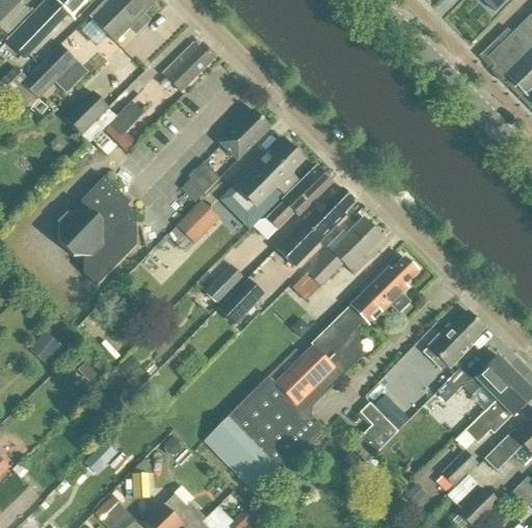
[(0,0),(0,21),(20,0),(0,0)]
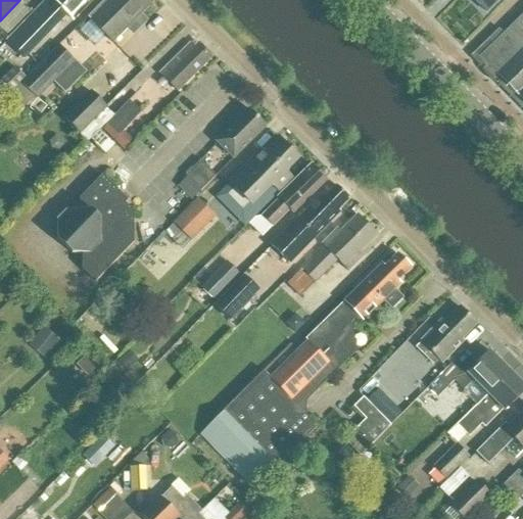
[(76,15),(90,0),(44,0),(39,6),(7,38),(24,54),(66,11),(72,16),(76,14),(76,15)]
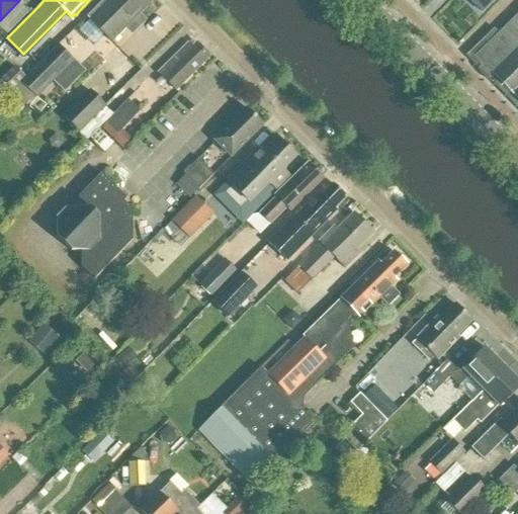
[(133,17),(151,0),(100,0),(86,15),(110,39),(124,25),(127,28),(133,28),(136,24),(136,20),(133,17)]
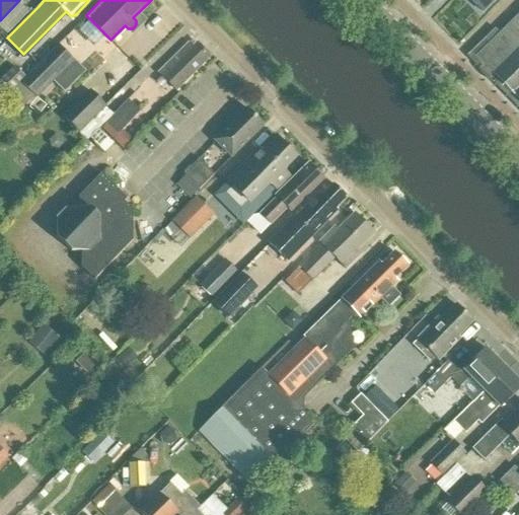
[(470,0),(480,10),(491,0),(470,0)]
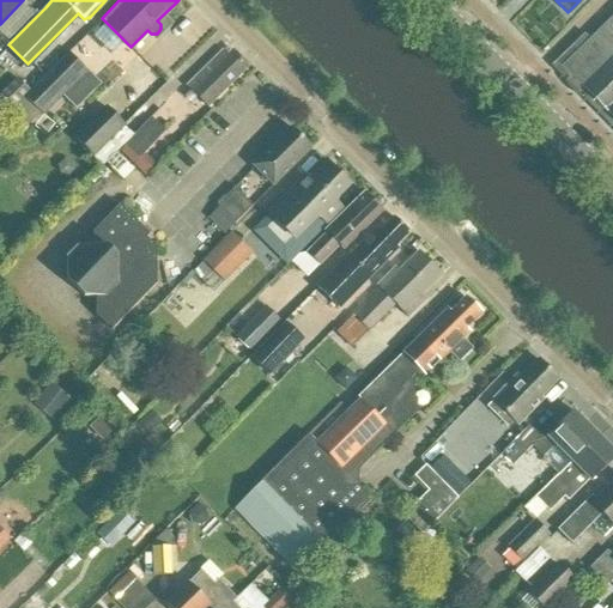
[(612,11),(575,49),(574,49),(559,64),(612,117),(612,11)]
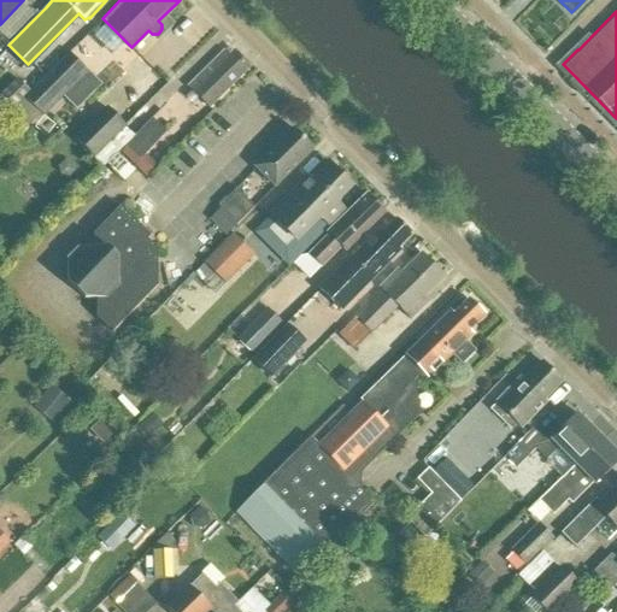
[(210,105),(250,65),(234,48),(229,53),(225,48),(189,84),(210,105)]
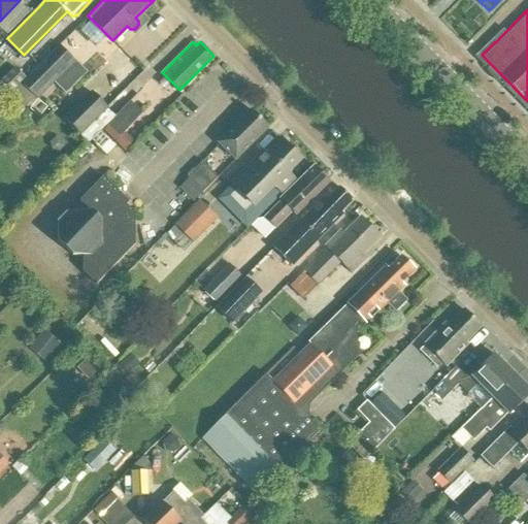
[(26,75),(11,90),(22,100),(31,91),(37,97),(54,79),(73,58),(59,43),(38,64),(38,63),(26,75)]
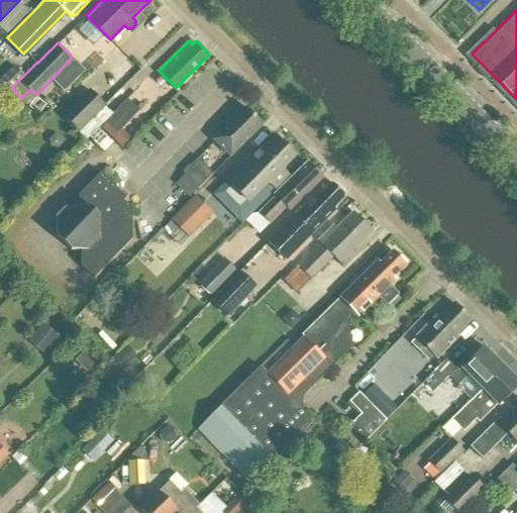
[(65,90),(84,70),(72,57),(53,78),(65,90)]
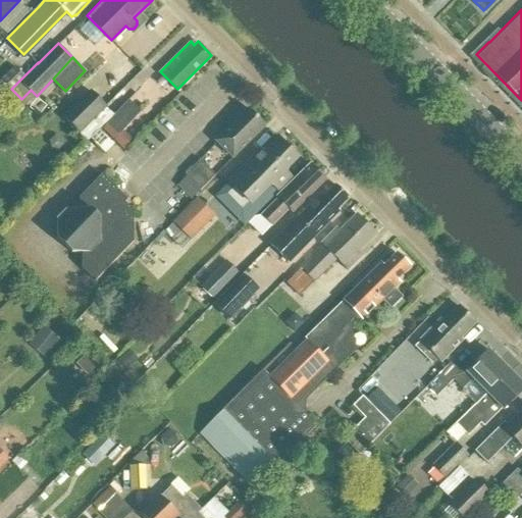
[(0,99),(11,89),(25,74),(15,65),(0,81),(0,99)]
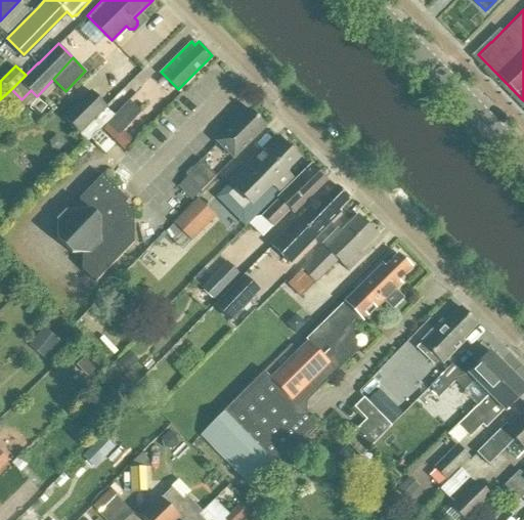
[(127,81),(136,90),(150,76),(141,68),(127,81)]
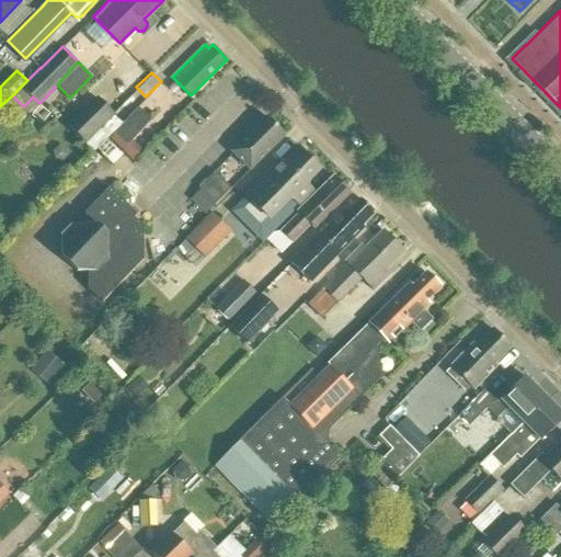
[(110,111),(98,98),(69,124),(81,137),(110,111)]
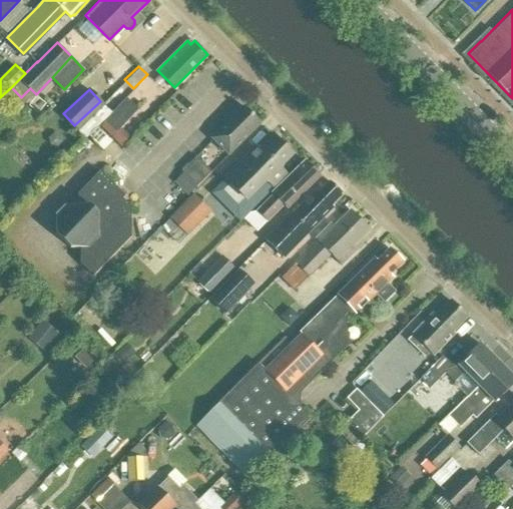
[(127,97),(105,120),(116,131),(138,108),(127,97)]
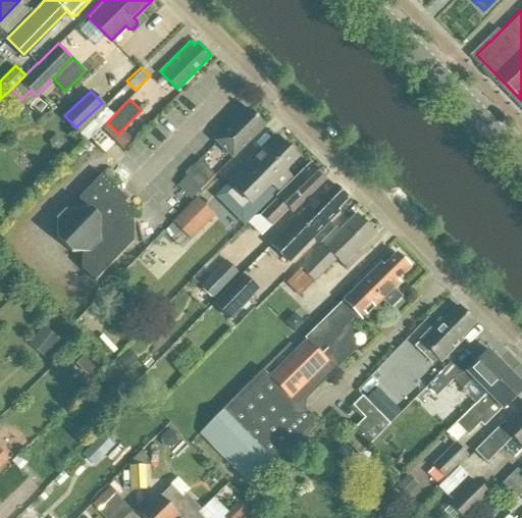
[(233,156),(265,123),(249,107),(216,139),(233,156)]
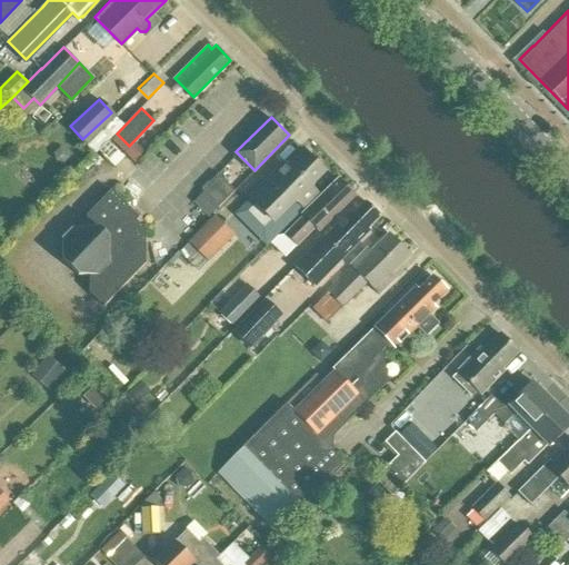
[(69,156),(68,149),(59,146),(53,151),(56,159),(63,161),(69,156)]
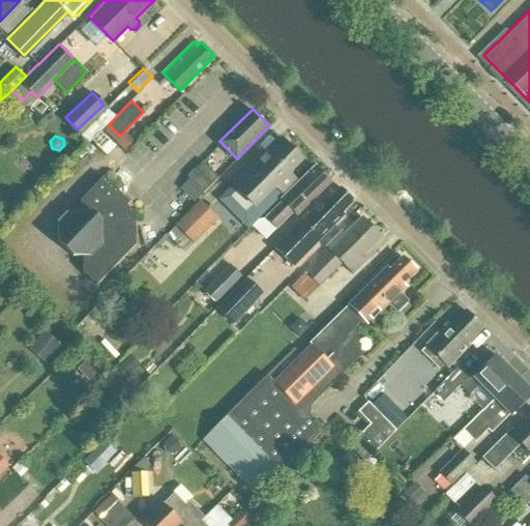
[(289,171),(302,158),(282,138),(261,158),(258,156),(232,182),(255,205),(275,185),(283,193),(296,179),(289,171)]
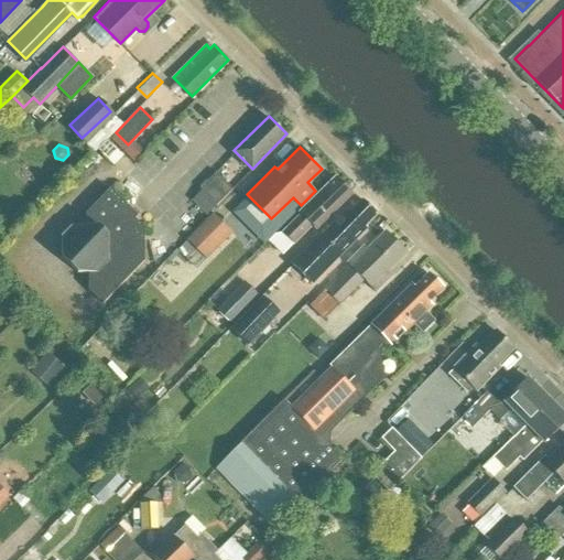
[(216,204),(234,187),(216,171),(199,187),(201,189),(191,198),(206,214),(216,204)]
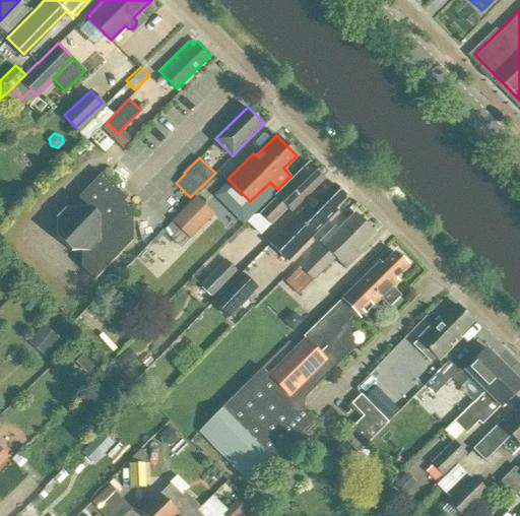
[(303,196),(323,176),(321,175),(322,171),(316,165),(312,166),(311,164),(261,212),(271,222),(287,205),(290,208),(303,196)]
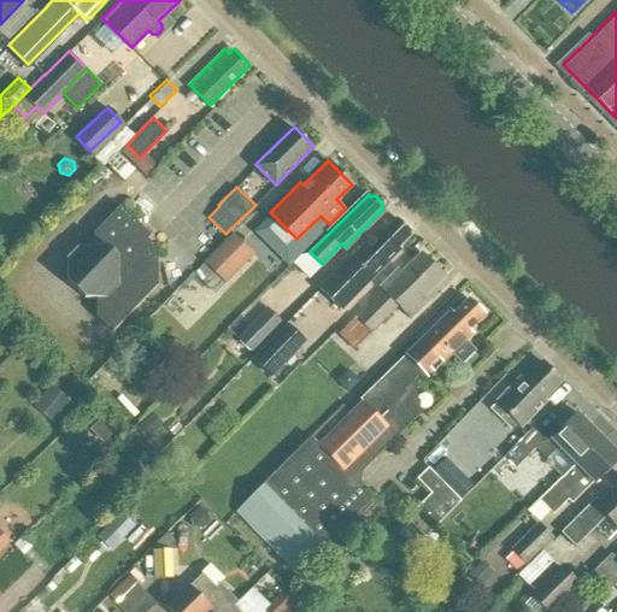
[(158,283),(158,246),(148,236),(152,234),(121,204),(94,231),(94,245),(81,246),(68,259),(66,280),(84,296),(97,296),(97,315),(112,330),(158,283)]
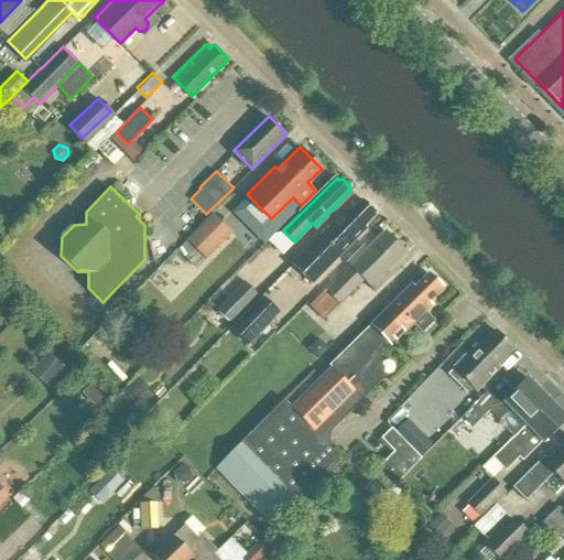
[(364,225),(376,212),(362,198),(350,212),(348,208),(322,236),(321,234),(293,262),(313,281),(366,227),(364,225)]
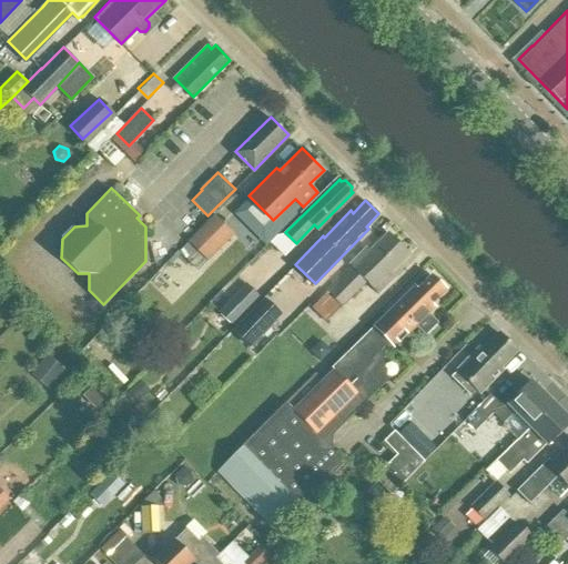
[(208,259),(234,232),(214,213),(189,239),(208,259)]
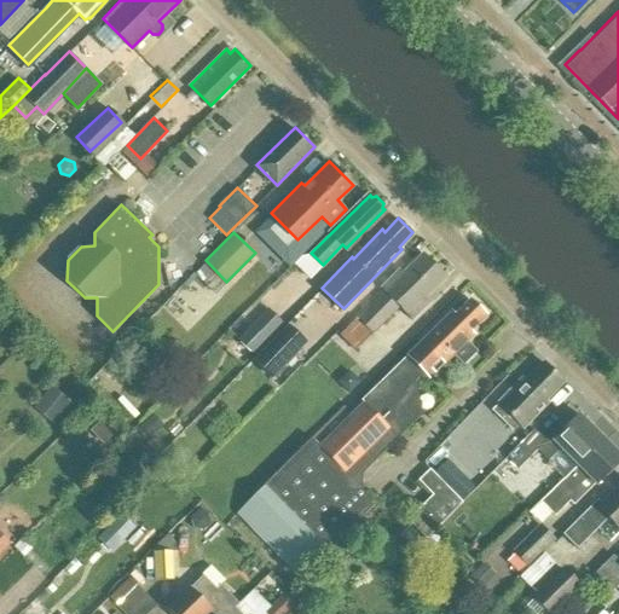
[(427,294),(446,276),(423,252),(422,253),(404,271),(400,267),(381,287),(385,290),(368,307),(366,307),(341,332),(357,347),(372,331),(372,332),(400,306),(411,318),(432,299),(427,294)]
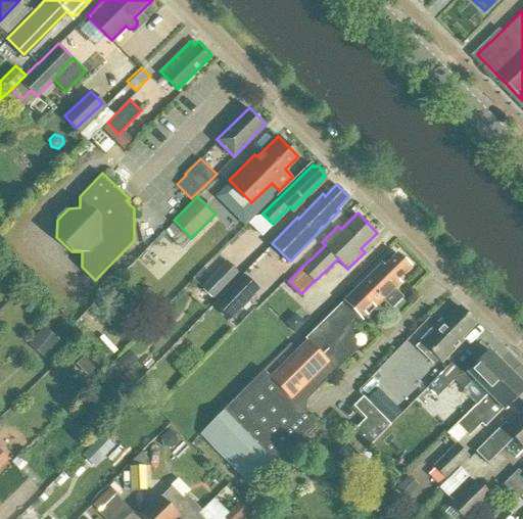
[(400,295),(393,288),(400,281),(397,278),(410,267),(397,253),(385,265),(382,262),(305,337),(306,339),(270,376),(264,369),(200,432),(254,486),(317,424),(291,398),(323,367),(330,375),(349,356),(352,352),(353,323),(351,321),(364,308),(369,313),(384,297),(391,304),(400,295)]
